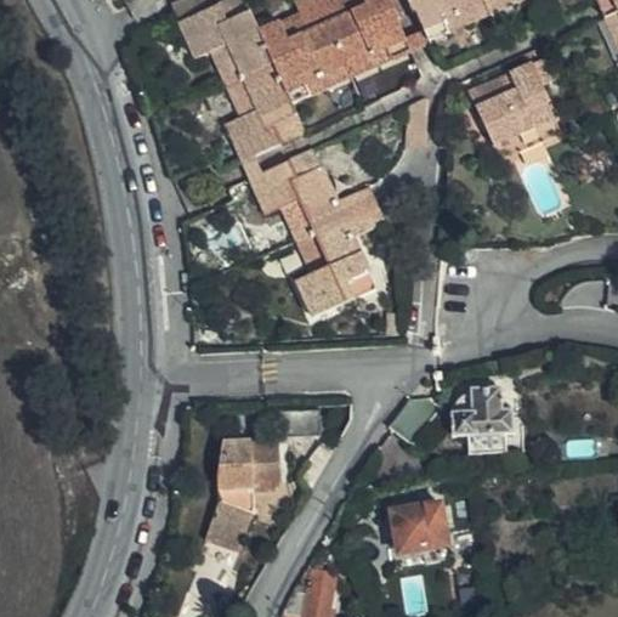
[(271,63),(258,34),(247,10),(226,20),(217,3),(213,5),(210,0),(177,0),(170,4),(194,57),(210,51),(227,44),(242,77),(271,63)]
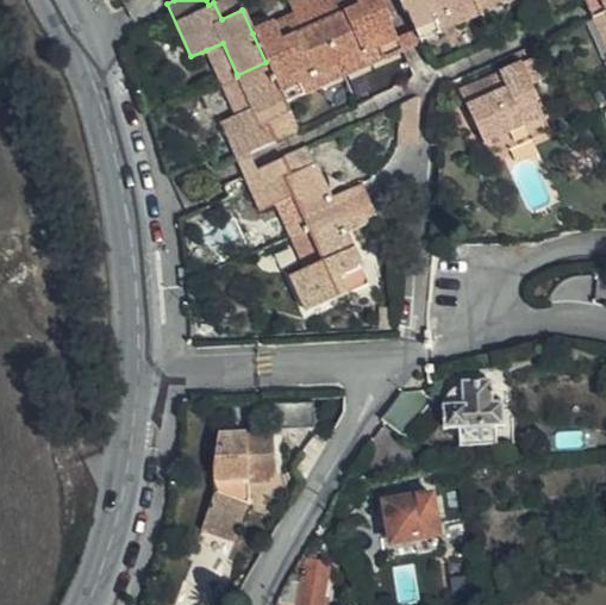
[(222,19),(242,10),(237,0),(218,0),(213,2),(222,19)]
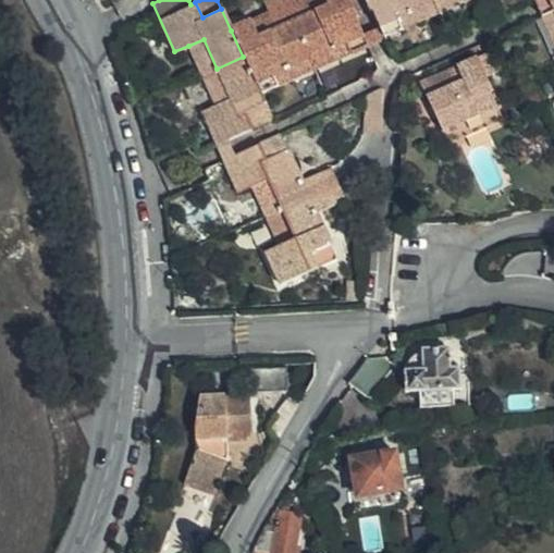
[(269,73),(302,58),(275,0),(255,0),(261,17),(269,32),(253,39),(247,24),(231,31),(243,57),(258,90),(272,83),(269,73)]
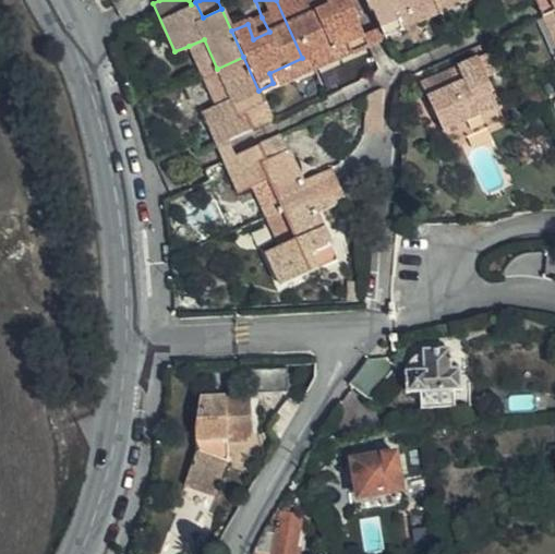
[(322,0),(325,7),(305,15),(299,0),(276,0),(302,58),(342,41),(350,58),(366,49),(352,15),(354,14),(348,0),(322,0)]
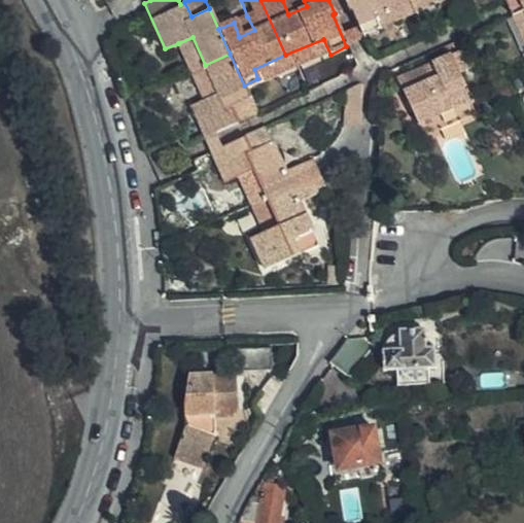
[(307,6),(304,0),(282,0),(288,14),(307,6)]
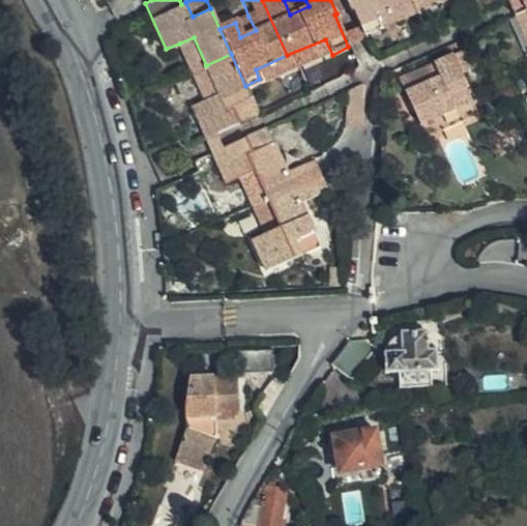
[(345,0),(348,6),(350,6),(363,32),(379,25),(374,13),(404,0),(345,0)]
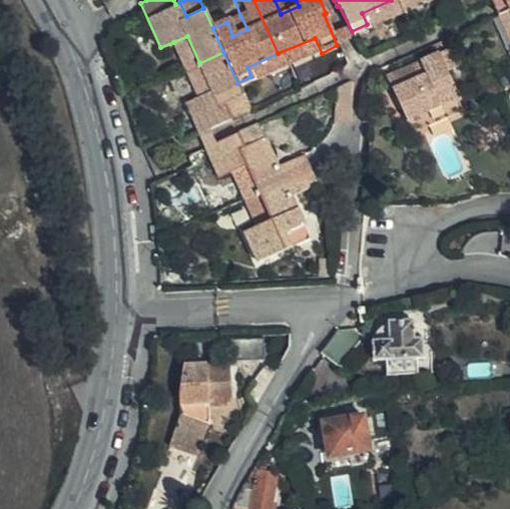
[(401,9),(397,0),(391,0),(362,13),(367,24),(401,9)]
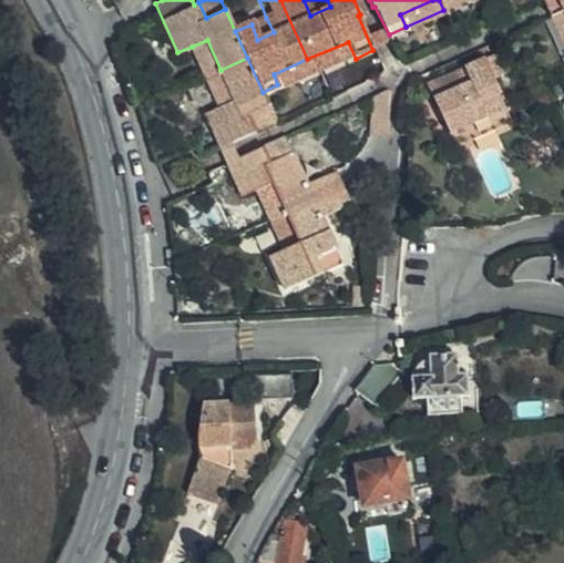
[(443,10),(464,0),(439,0),(443,10)]
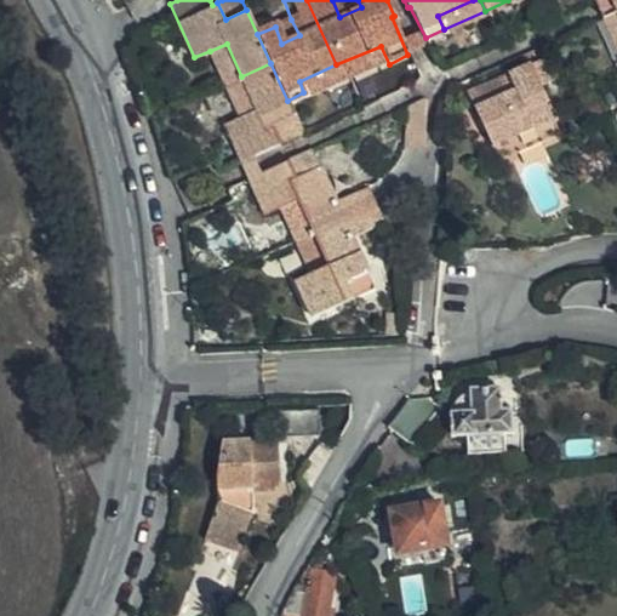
[(598,0),(605,13),(616,7),(616,5),(615,0),(598,0)]
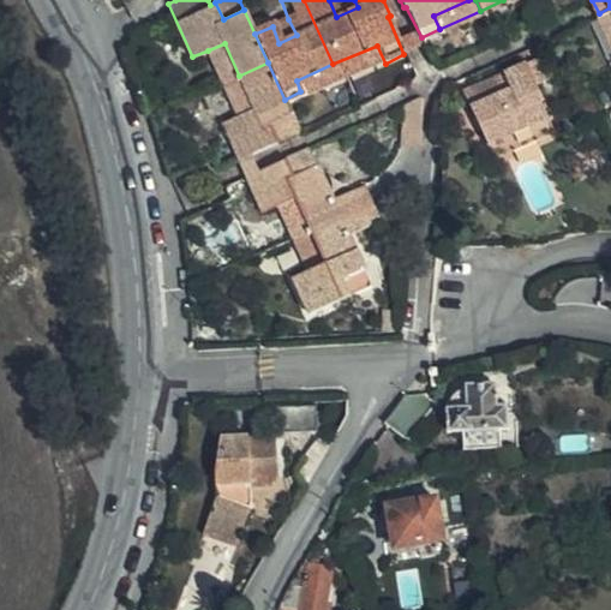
[(599,13),(610,41),(610,7),(599,13)]
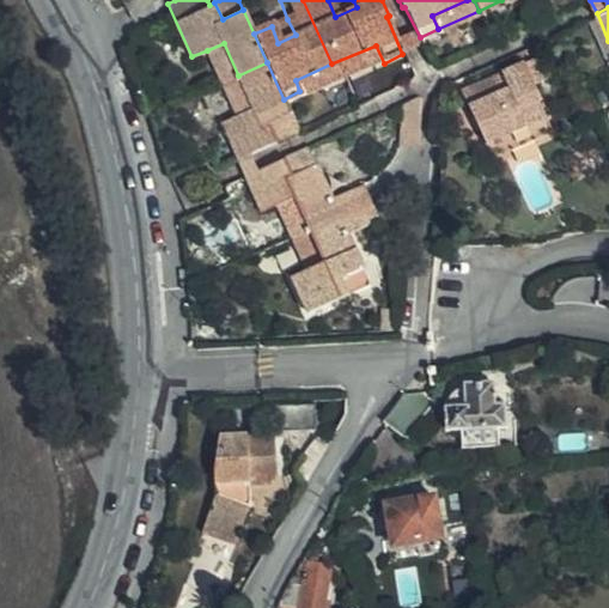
[(296,35),(287,19),(272,26),(278,43),(296,35)]
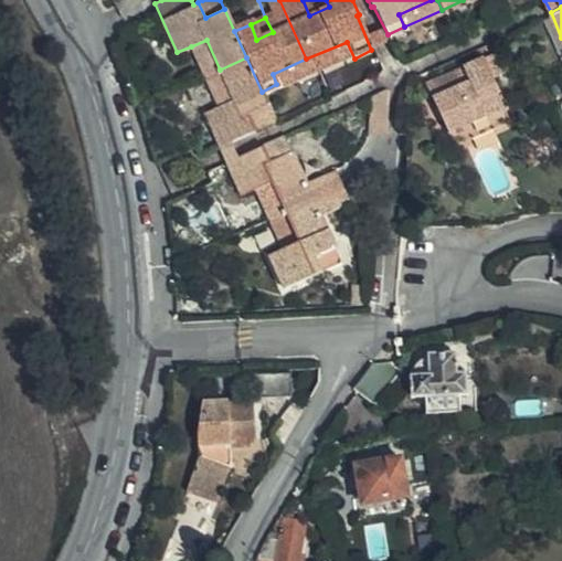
[(205,77),(220,70),(207,40),(191,46),(205,77)]
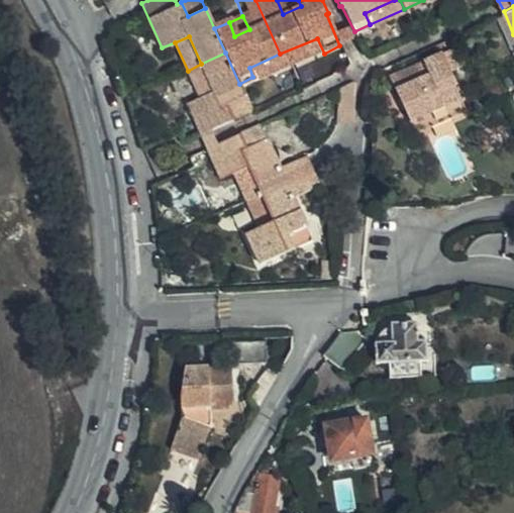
[(441,52),(420,61),(426,74),(394,88),(410,121),(441,107),(445,116),(463,108),(451,82),(454,81),(441,52)]
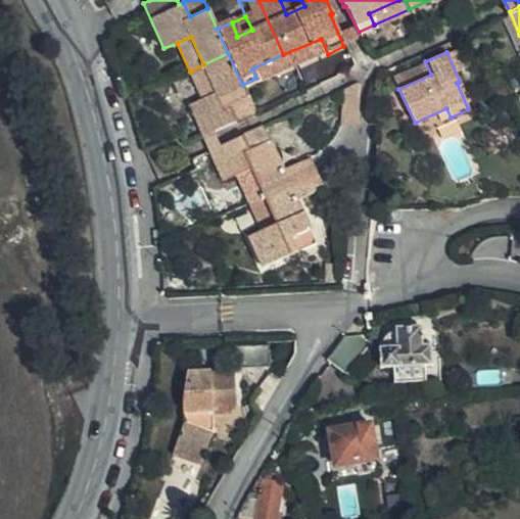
[(246,96),(242,85),(228,53),(203,64),(216,92),(201,97),(188,104),(201,135),(235,121),(229,104),(246,96)]
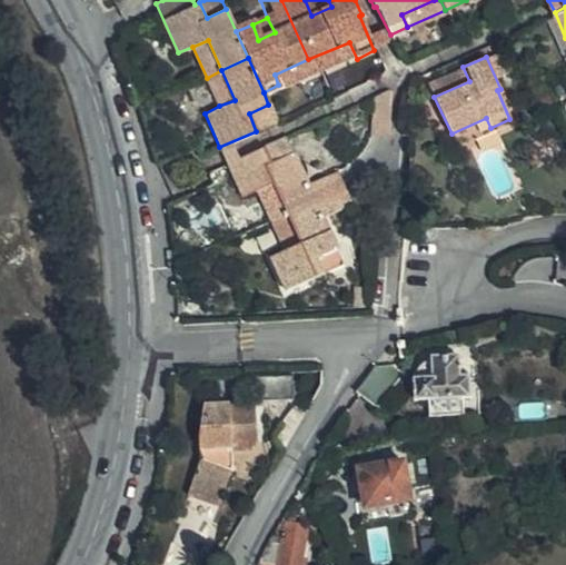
[(469,81),(463,67),(427,82),(434,97),(469,81)]
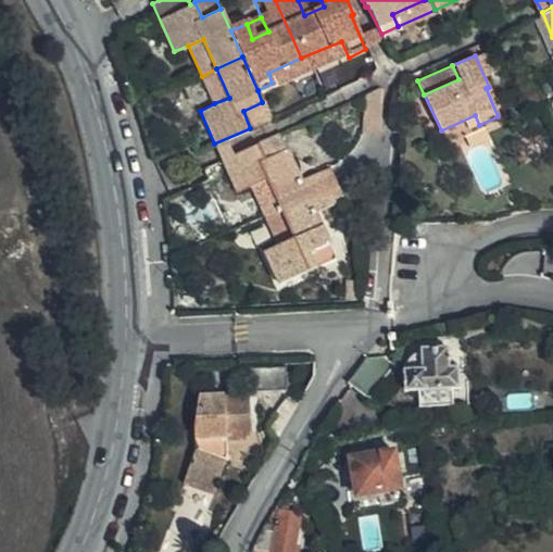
[(229,98),(216,69),(202,76),(214,103),(229,98)]
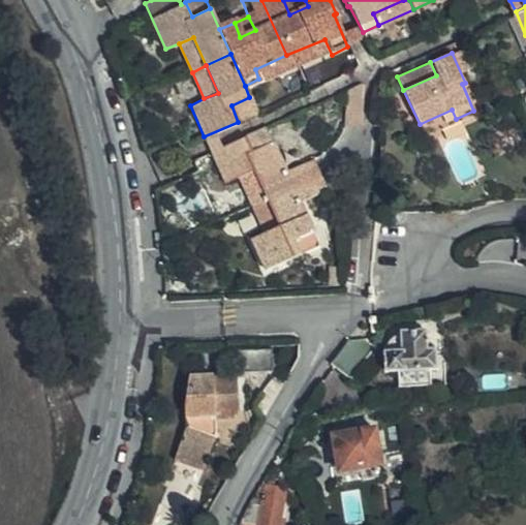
[(257,113),(249,97),(231,105),(238,122),(257,113)]
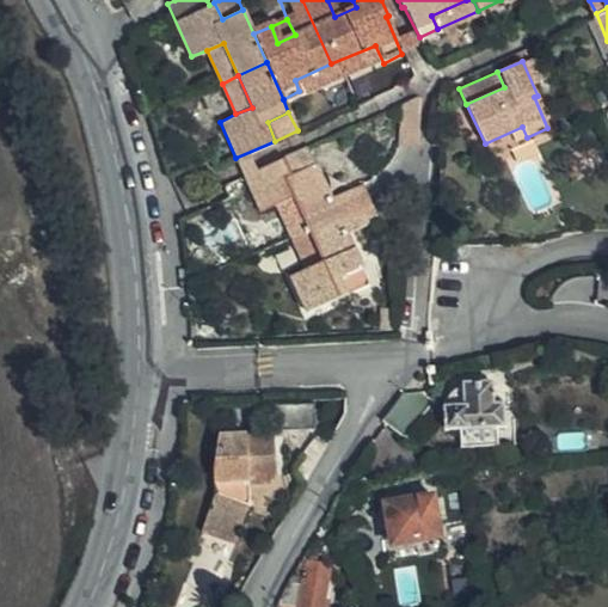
[(490,155),(527,138),(522,127),(485,143),(490,155)]
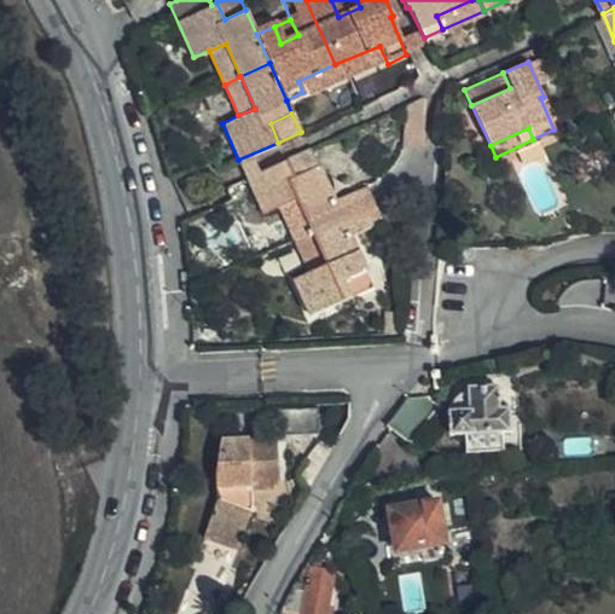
[(294,177),(315,166),(308,151),(285,161),(294,177)]
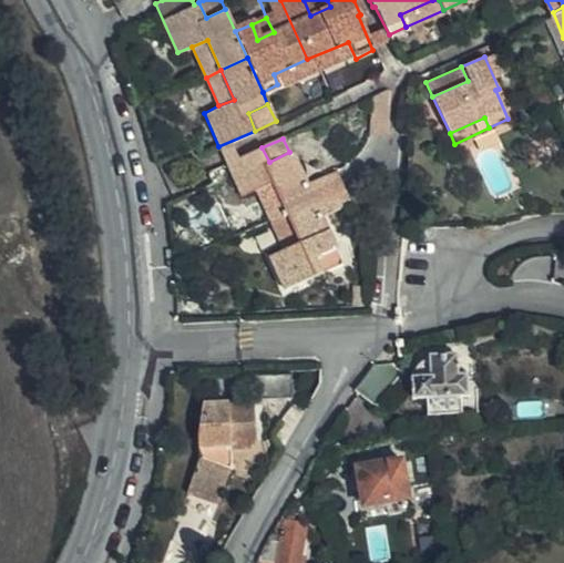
[(304,184),(289,152),(269,162),(262,147),(226,164),(242,194),(256,188),(269,183),(284,213),(341,186),(334,170),(304,184)]
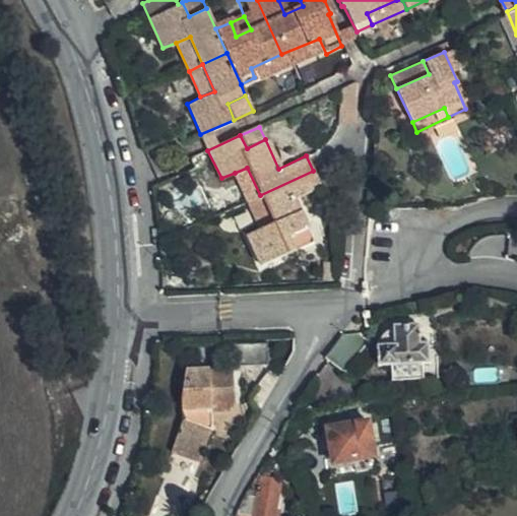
[(247,168),(235,173),(247,202),(260,195),(247,168)]
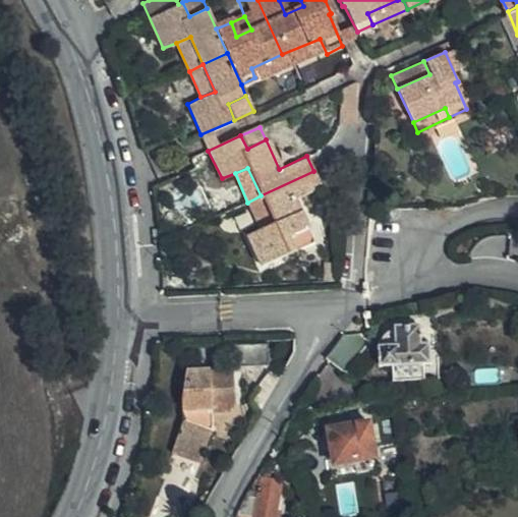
[(321,186),(313,171),(261,195),(273,222),(260,228),(247,234),(261,264),(292,248),(287,235),(305,226),(293,198),(321,186)]
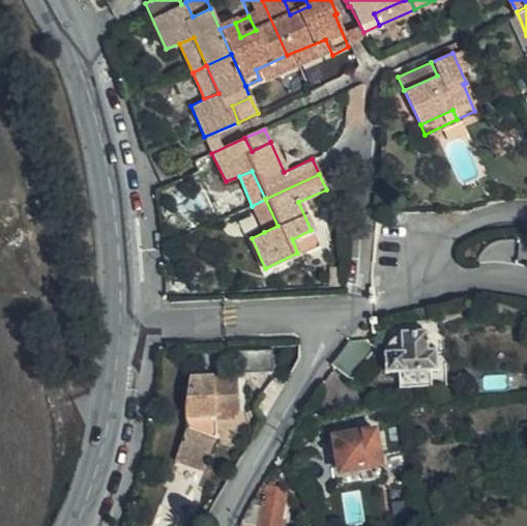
[(265,199),(252,206),(264,232),(277,226),(265,199)]
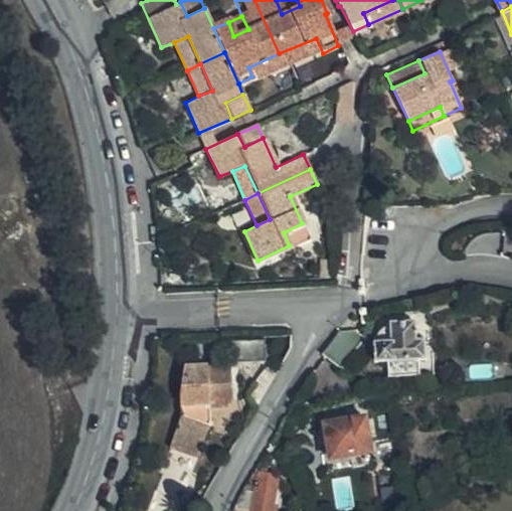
[(308,236),(302,223),(284,232),(289,245),(308,236)]
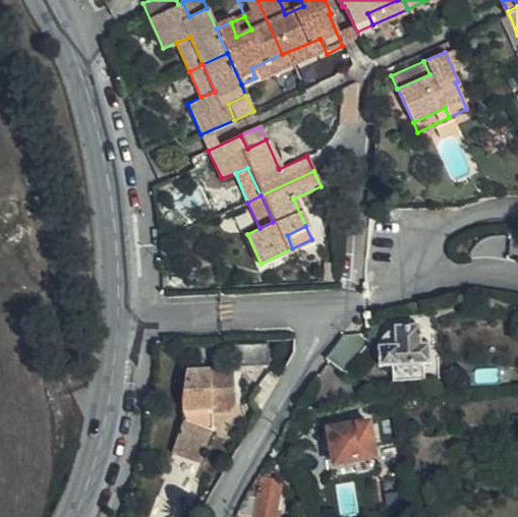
[(432,360),(432,341),(421,341),(421,322),(399,324),(399,343),(382,344),(383,362),(432,360)]
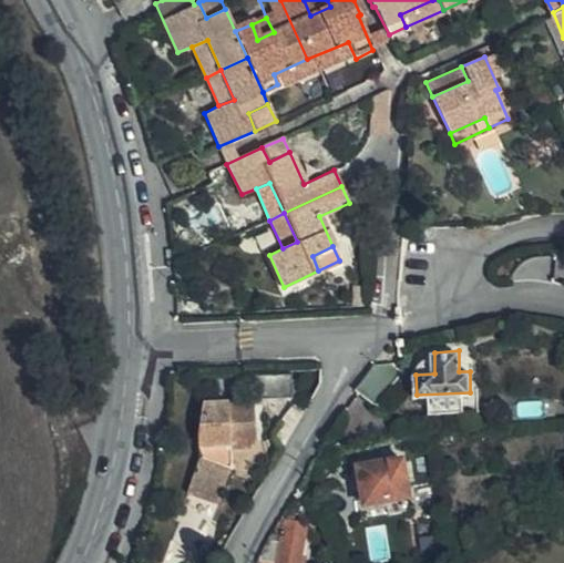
[(376,364),(356,388),(377,405),(398,377),(383,367),(381,362),(376,364)]
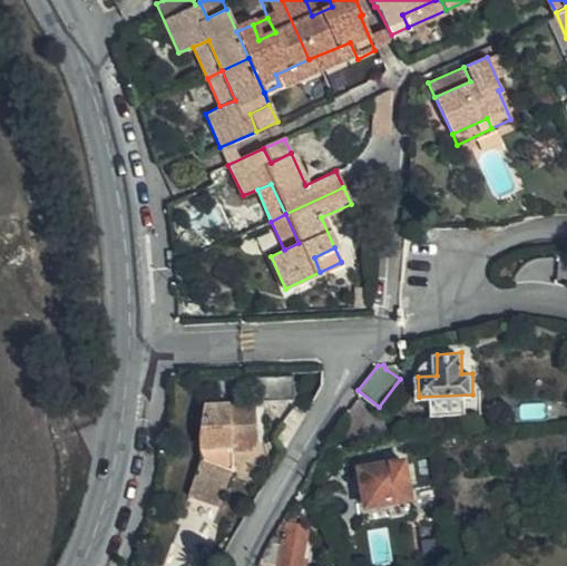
[(265,438),(263,401),(214,403),(207,441),(207,467),(196,490),(226,499),(241,471),(238,447),(260,446),(265,438)]
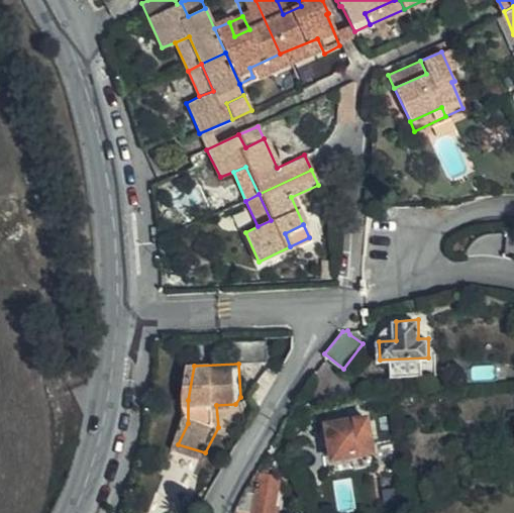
[(378,451),(372,416),(331,423),(336,458),(357,454),(360,467),(374,464),(372,452),(378,451)]
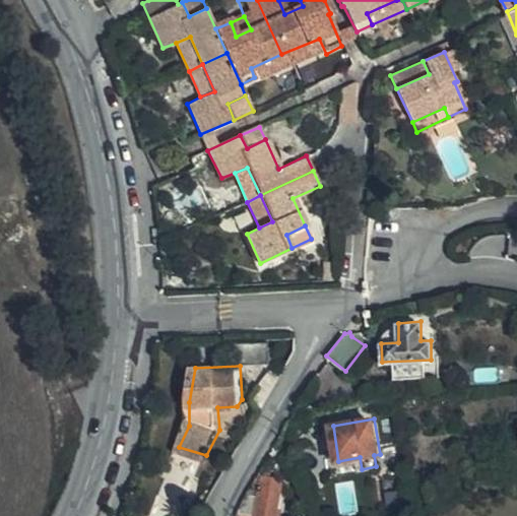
[(279,515),(286,478),(260,473),(243,506),(241,515),(279,515)]
